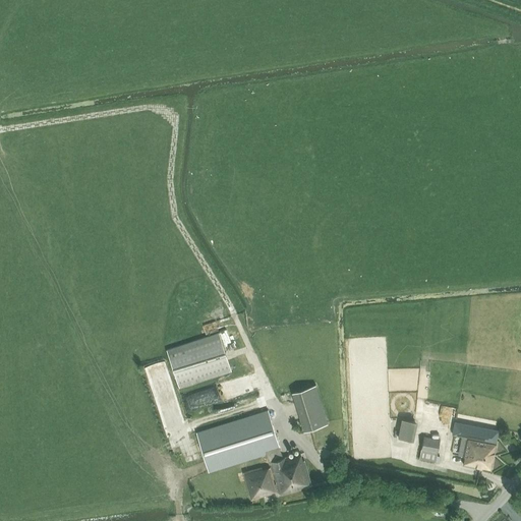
[(219,333),(166,350),(179,389),(231,370),(219,333)]
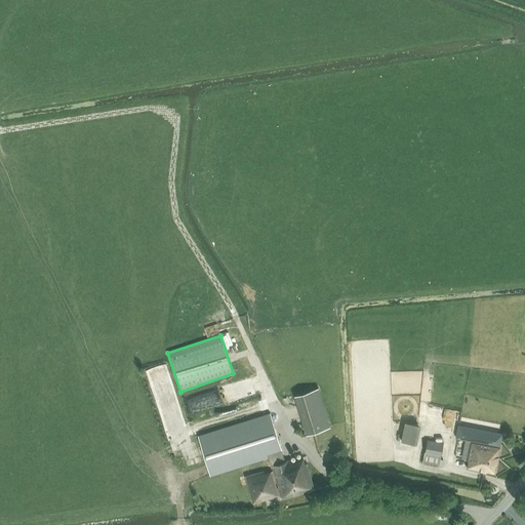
[(150,376),(162,431),(178,427),(173,406),(163,408),(160,391),(171,389),(167,372),(150,376)]
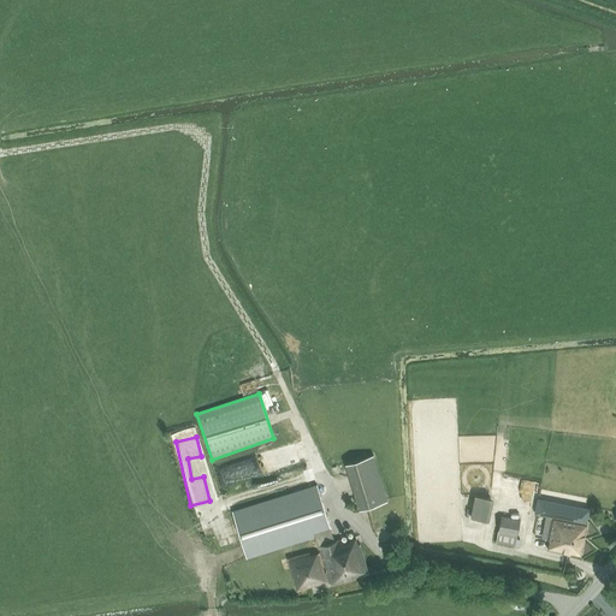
[(270,449),(236,460),(242,479),(278,467),(276,457),(272,458),(270,449)]
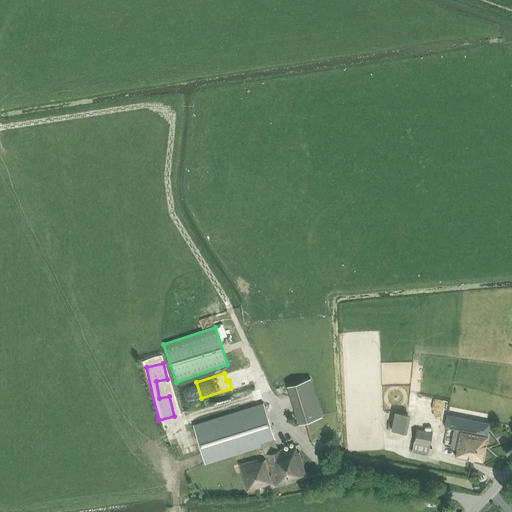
[(310,378),(287,385),(298,424),(322,416),(310,378)]
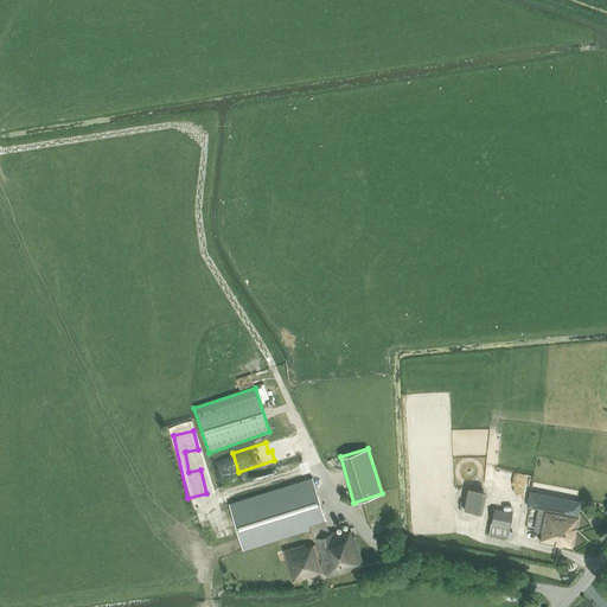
[(313,478),(229,504),(243,550),(310,530),(312,540),(314,538),(321,564),(319,564),(314,544),(306,547),(305,544),(283,550),(292,582),(325,574),(325,576),(363,566),(355,536),(353,536),(351,528),(350,529),(350,526),(330,532),(313,478)]
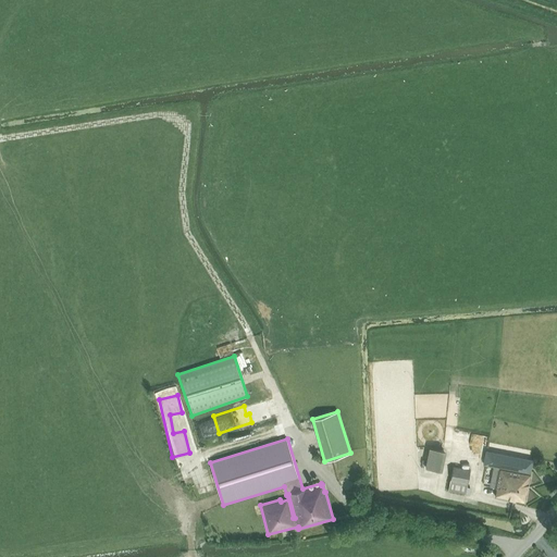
[(425,467),(443,470),(446,450),(430,447),(425,467)]
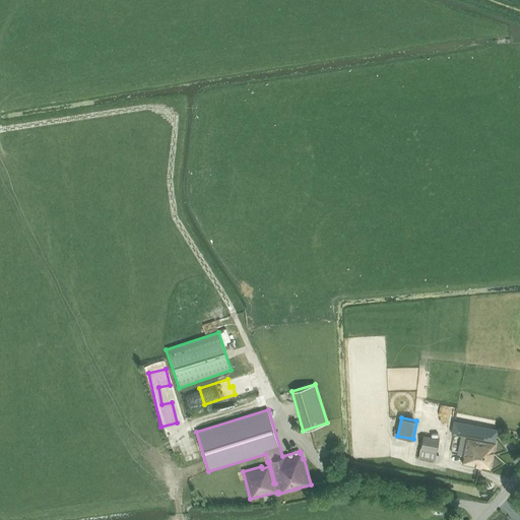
[(498,429),(454,420),(451,434),(467,437),(462,463),(490,469),(496,441),(495,441),(498,429)]
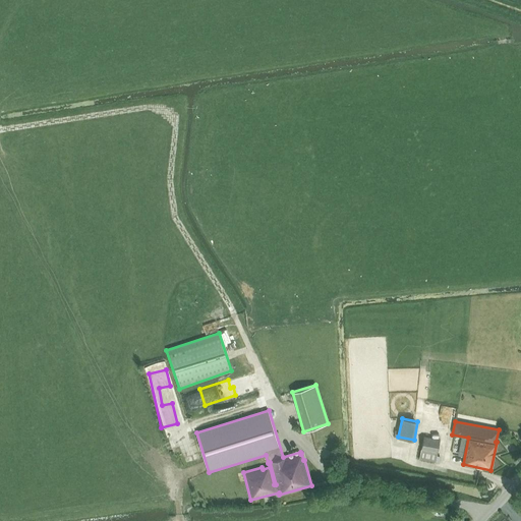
[(424,437),(419,459),(436,462),(440,439),(424,437)]
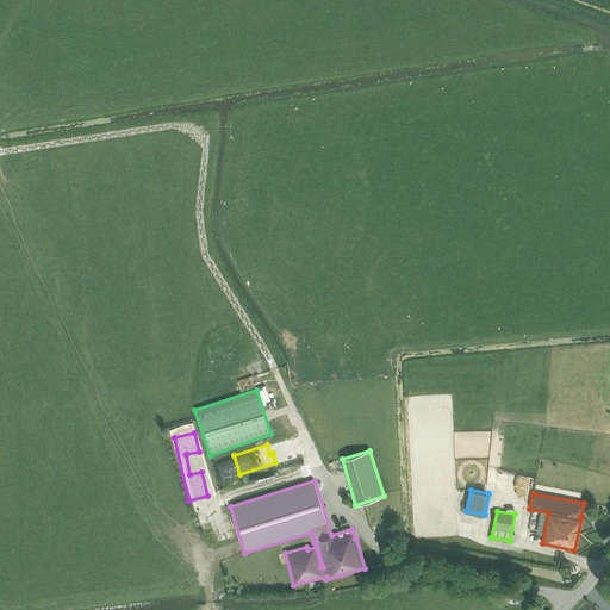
All buildings are outlined.
